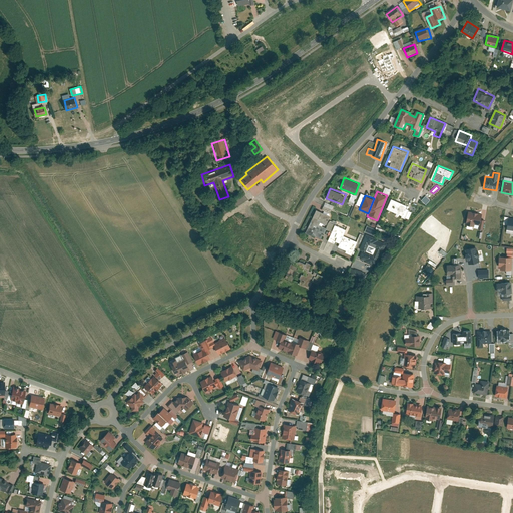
[(425,204),(429,200),(425,195),(420,200),(425,204)]
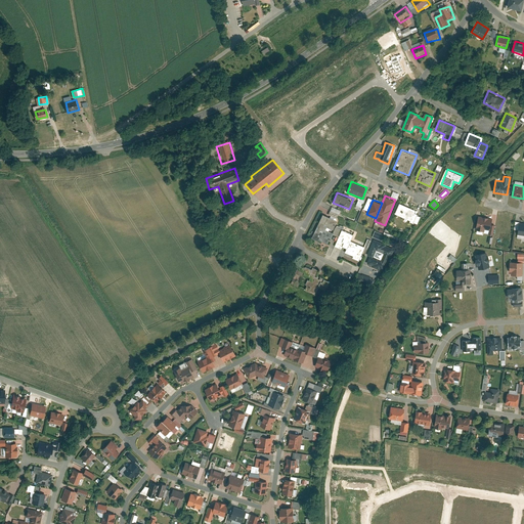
[(419,211),(400,204),(395,216),(415,223),(419,211)]
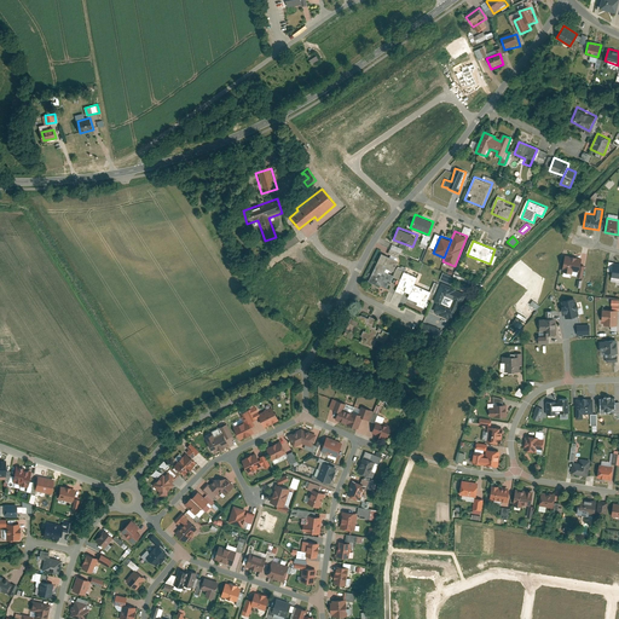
[(368,282),(387,289),(399,261),(380,253),(368,282)]
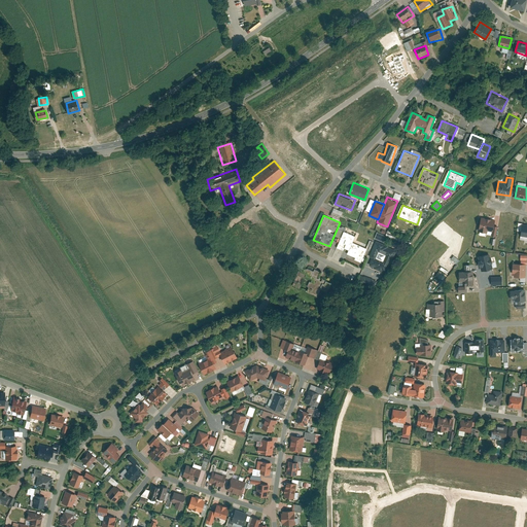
[(495,218),(481,216),(479,231),(487,233),(488,231),(493,232),(495,218)]
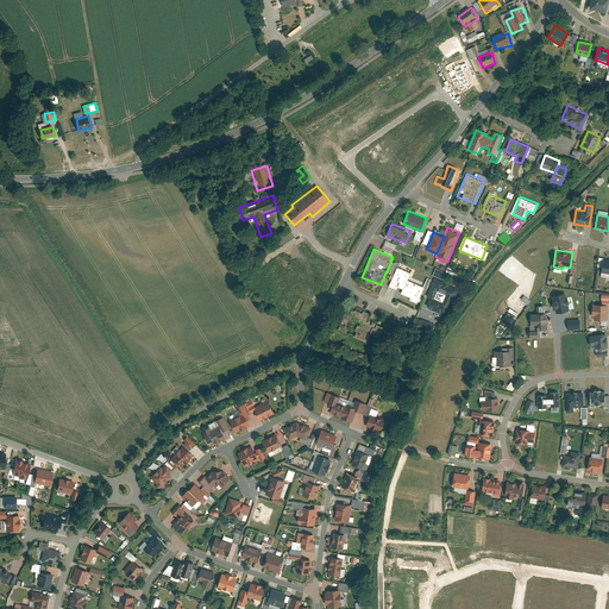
[(400,295),(418,301),(424,286),(408,280),(410,272),(396,268),(389,287),(396,290),(397,287),(402,289),(400,295)]
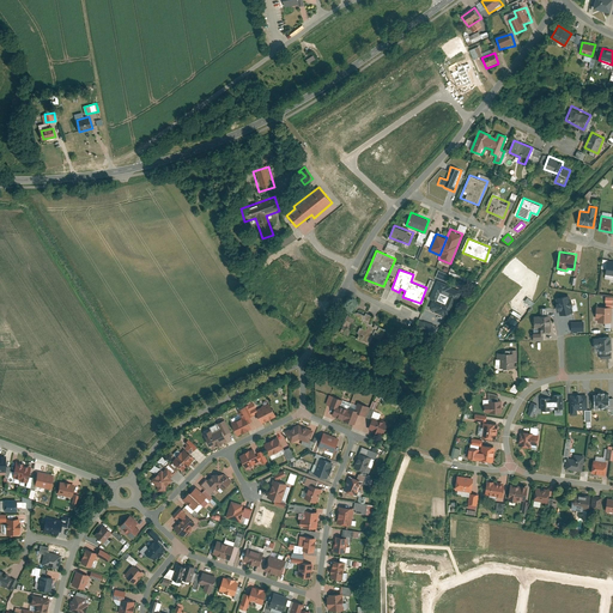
[(434,277),(444,280),(447,273),(436,269),(434,277)]
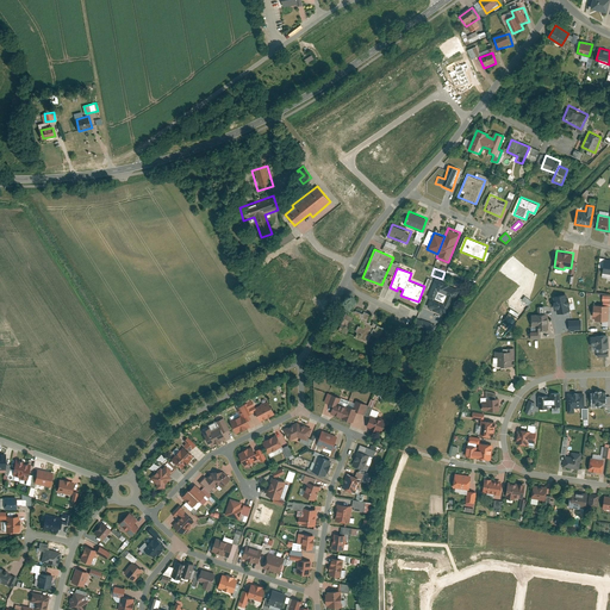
[(448,316),(459,288),(437,280),(427,307),(448,316)]
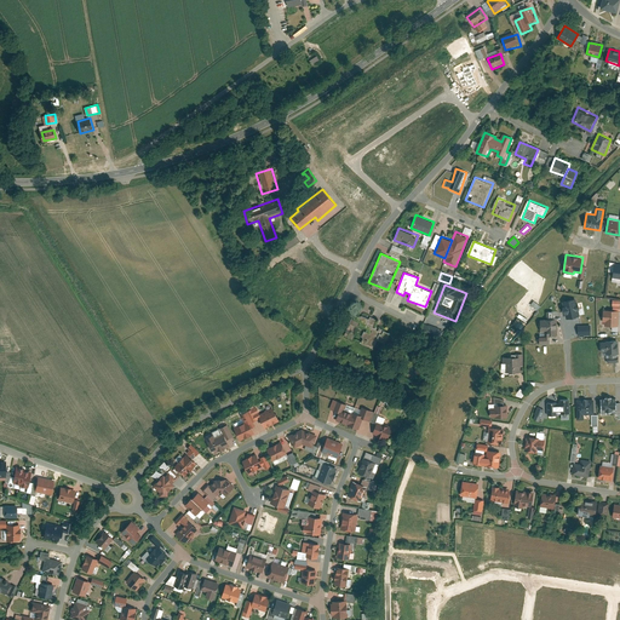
[(580,315),(577,298),(562,302),(567,319),(580,315)]
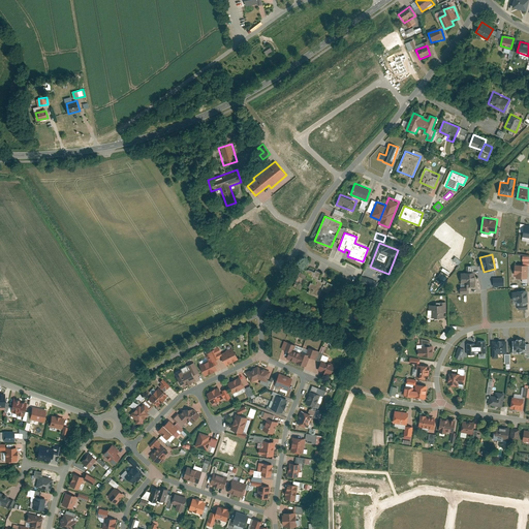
[(528,265),(515,263),(514,275),(516,275),(516,278),(528,278),(528,265)]
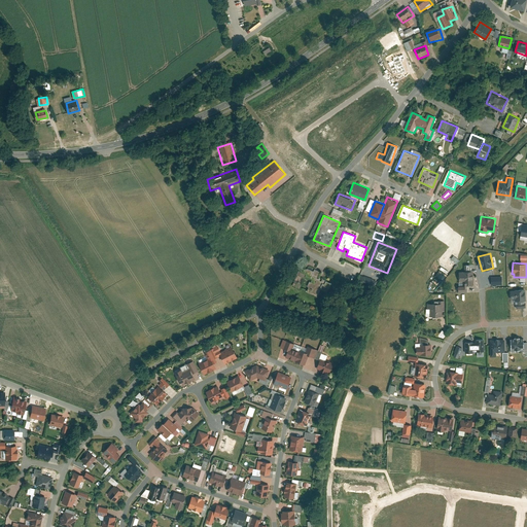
[(309,293),(317,296),(321,288),(326,291),(330,282),(322,279),(321,280),(317,278),(320,272),(314,270),(314,271),(303,267),(299,275),(311,280),(308,285),(312,287),(309,293)]
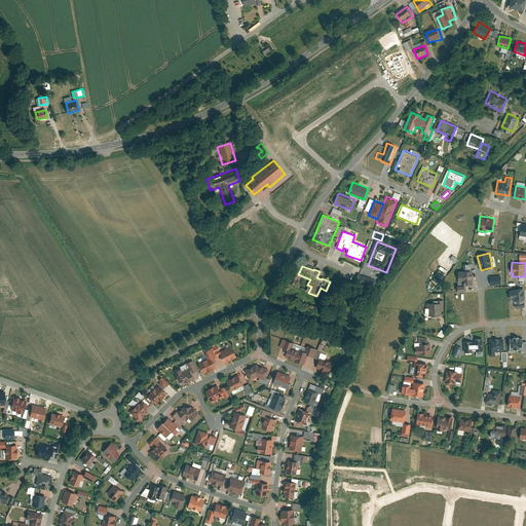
[(473,270),(458,271),(458,282),(462,282),(462,285),(474,285),(473,270)]
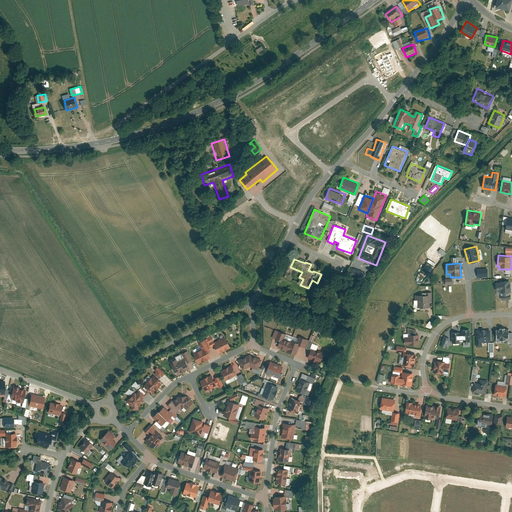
[(348,267),(346,275),(362,279),(365,271),(348,267)]
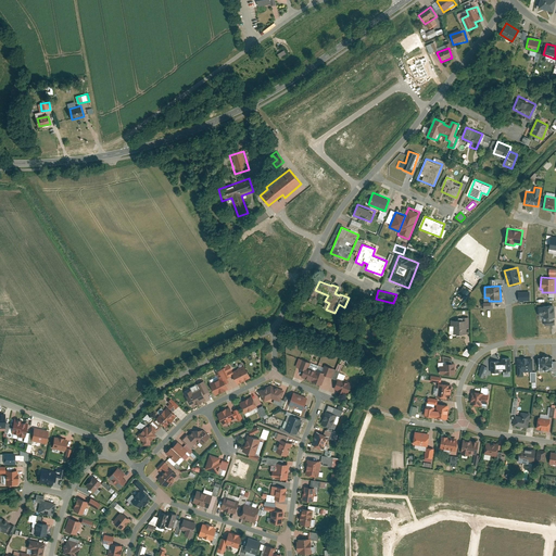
[(530,291),(518,291),(519,301),(530,300),(530,291)]
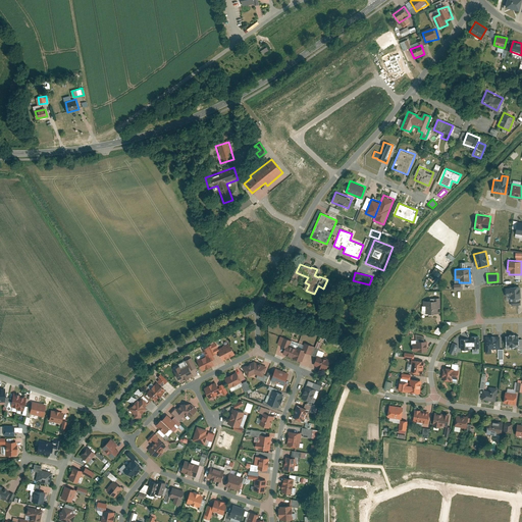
[(510,288),(506,288),(507,296),(511,296),(511,305),(521,304),(521,298),(521,286),(510,286),(510,288)]
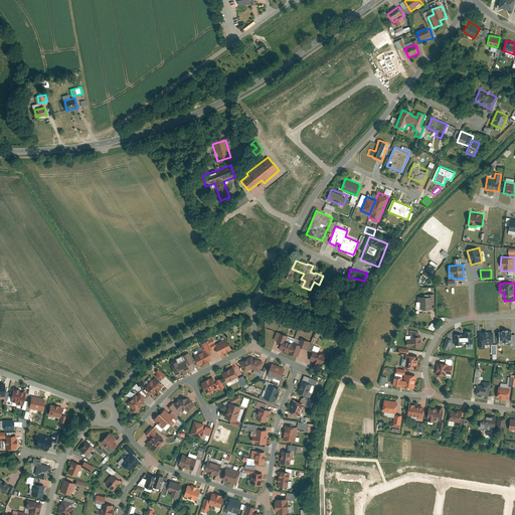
[(428,297),(417,297),(417,302),(419,302),(419,309),(433,309),(433,304),(435,304),(435,294),(428,294),(428,297)]
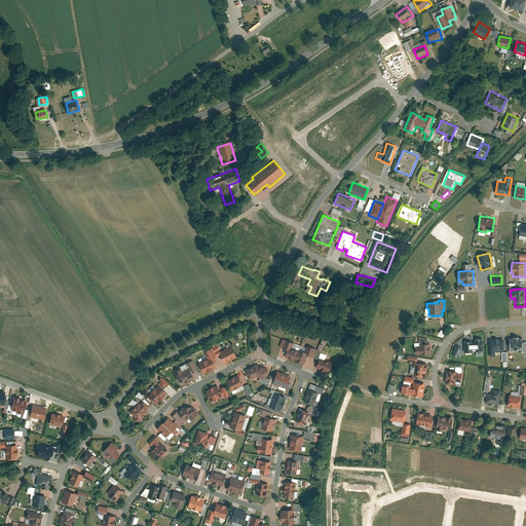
[(437,334),(441,338),(445,333),(440,330),(437,334)]
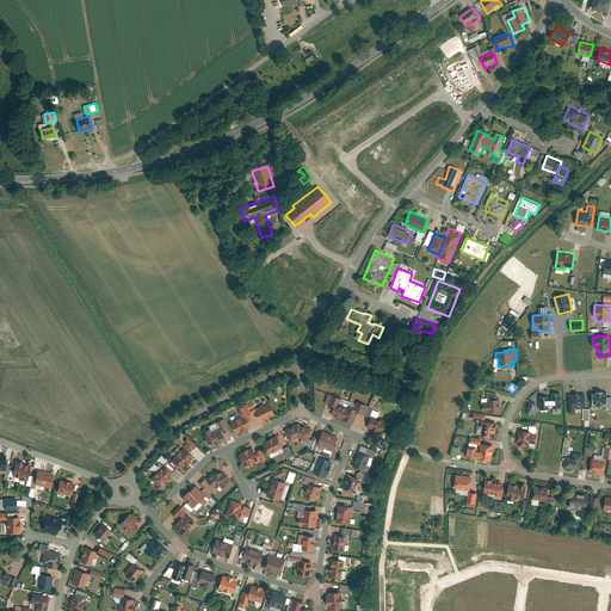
[(596,406),(605,405),(605,408),(610,407),(610,396),(608,396),(606,390),(590,392),(590,408),(596,407),(596,406)]
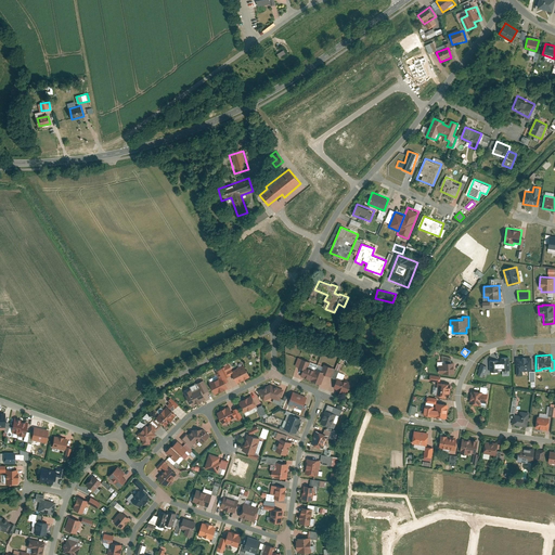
[(531,357),(516,358),(517,375),(523,375),(523,371),(532,371),(531,357)]
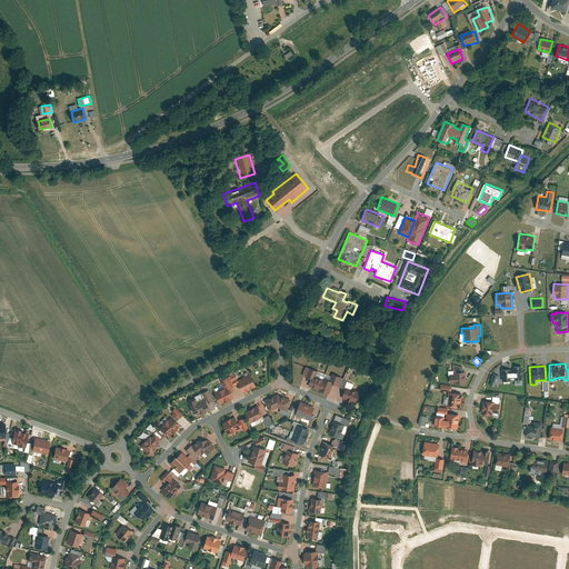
[(322,378),(316,375),(318,371),(308,367),(305,376),(310,378),(307,386),(329,393),(332,383),(339,386),(342,377),(331,372),(329,380),(322,378)]
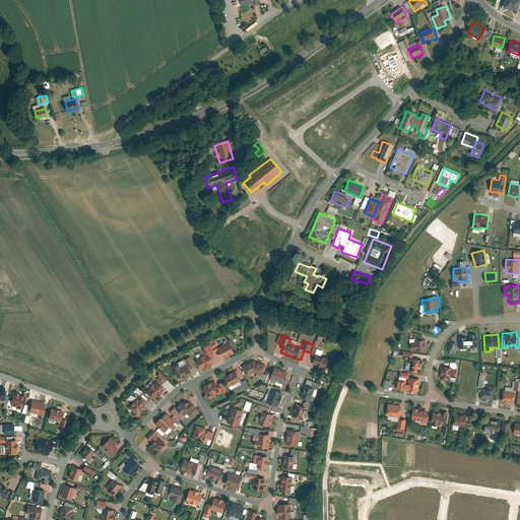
[(459,337),(460,349),(465,349),(465,345),(470,345),(469,337),(459,337)]
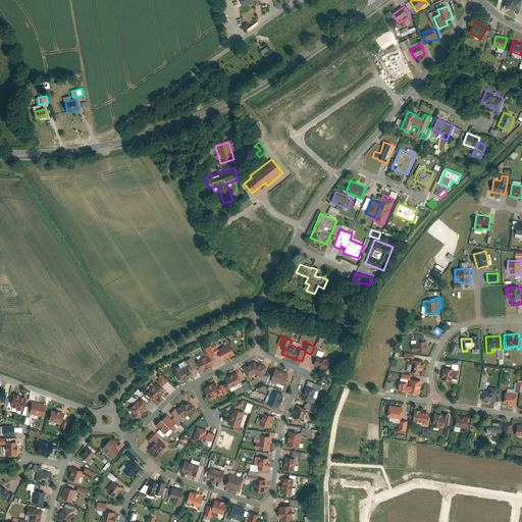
[(428,351),(428,341),(417,341),(417,343),(413,344),(413,351),(417,351),(417,352),(428,351)]
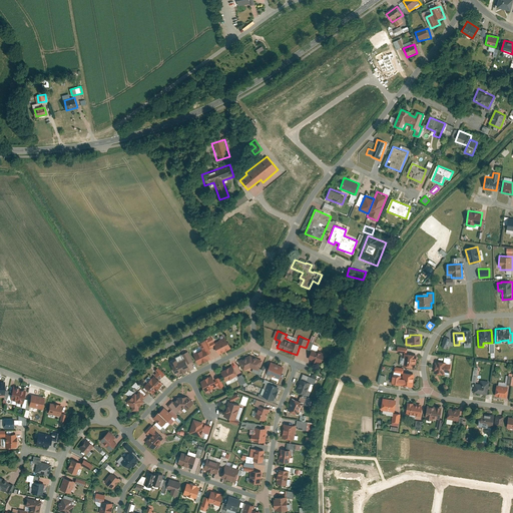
[(215,346),(219,354),(231,348),(226,338),(215,343),(212,336),(204,340),(208,349),(215,346)]
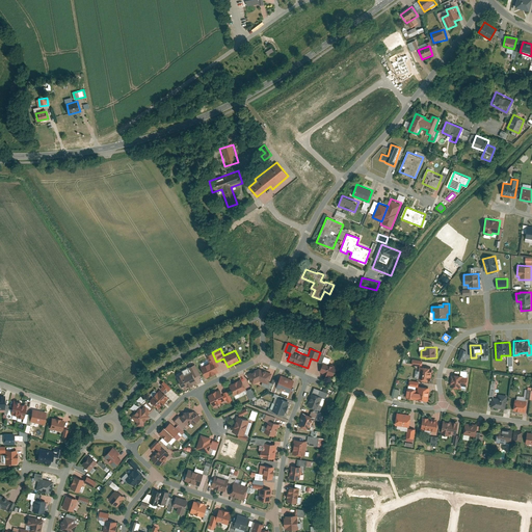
[(201,366),(206,378),(219,371),(215,363),(216,362),(212,352),(206,355),(209,362),(201,366)]
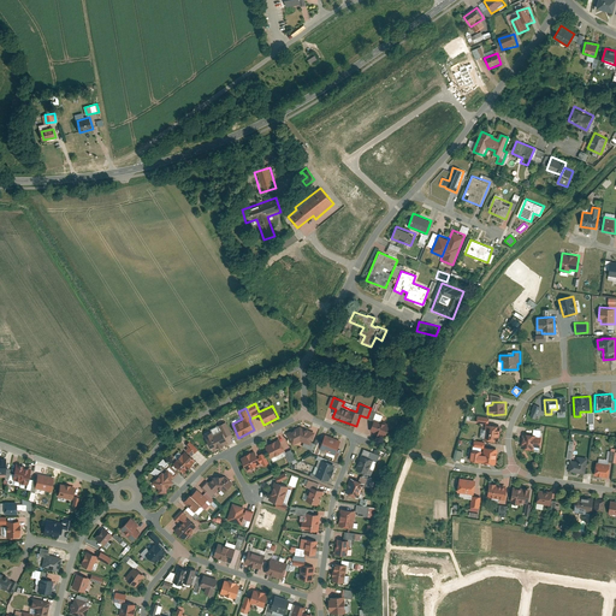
[(389,424),(374,419),(369,431),(385,436),(389,424)]
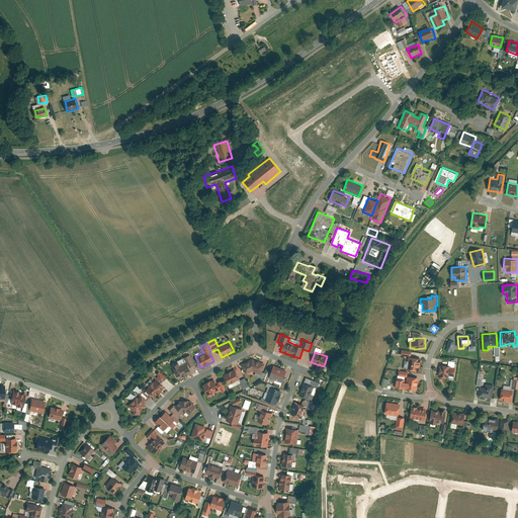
[(173,365),(179,379),(193,372),(192,370),(197,368),(190,355),(185,357),(187,362),(179,366),(177,363),(173,365)]
